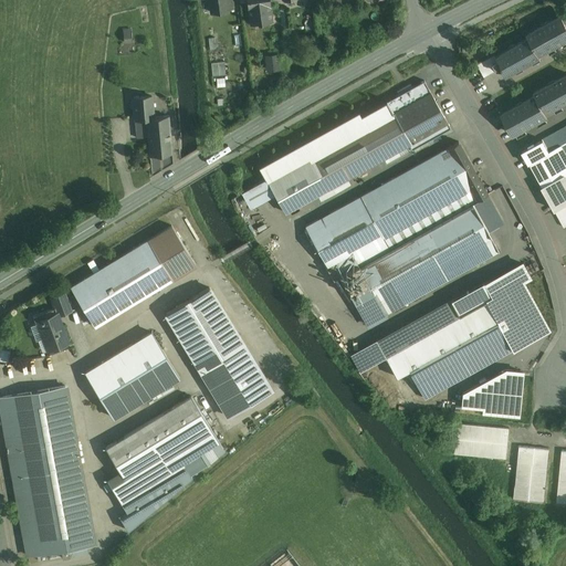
[(209,0),(210,12),(232,9),(230,0),(209,0)]
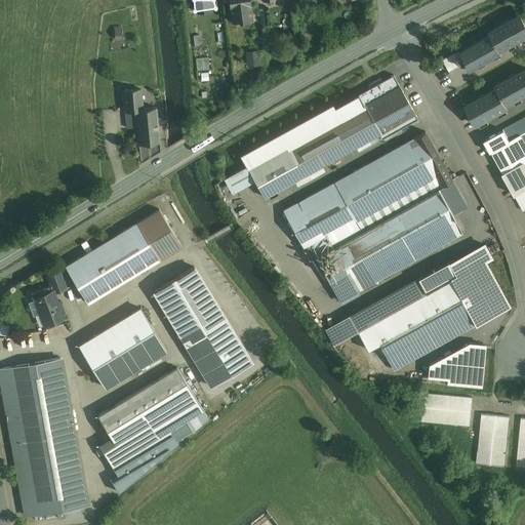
[(248,0),(230,0),(231,8),(230,8),(232,22),(236,21),(236,22),(239,22),(239,21),(253,18),(251,5),(249,5),(249,1),(248,0)]
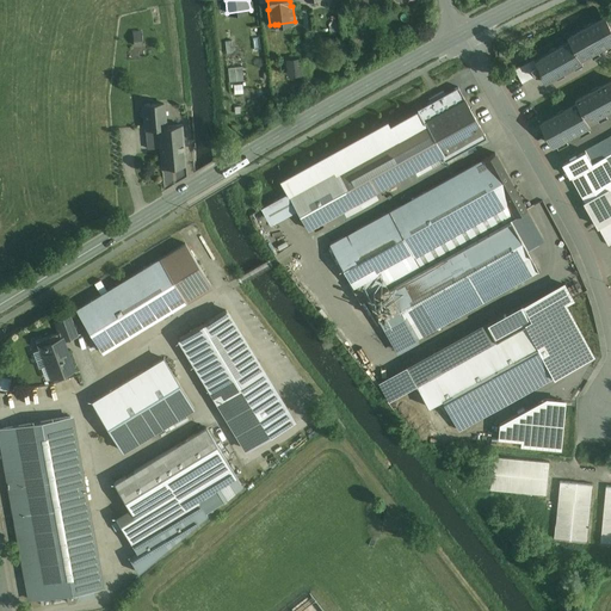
[(606,17),(569,37),(572,41),(581,59),(610,42),(610,24),(606,17)]
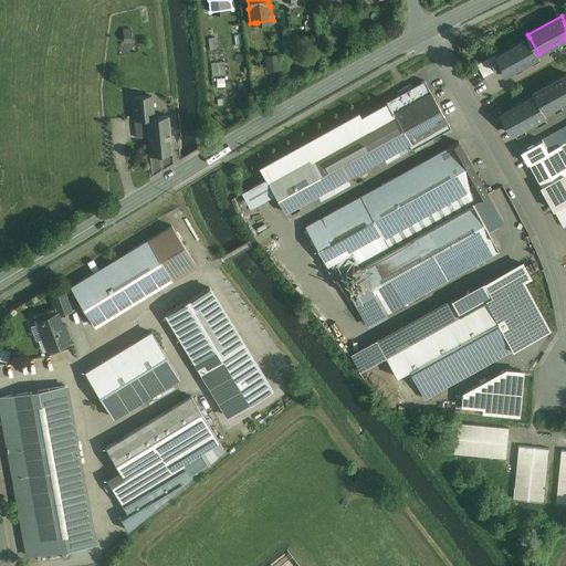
[(135,41),(134,29),(125,29),(125,41),(135,41)]
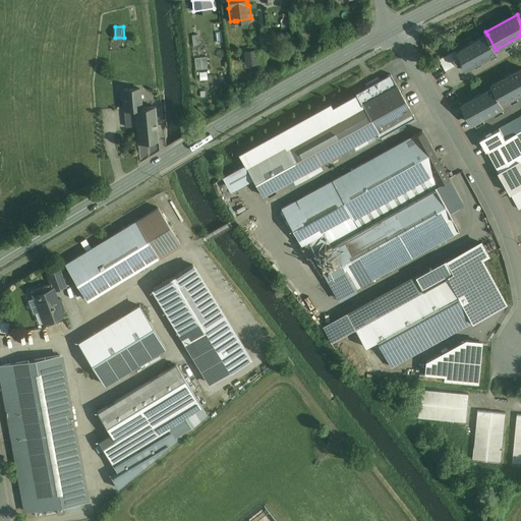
[(487,35),(456,52),(461,61),(466,70),(474,65),(473,63),(480,60),(481,62),(489,57),(488,55),(496,51),(497,53),(498,53),(496,50),(487,35)]
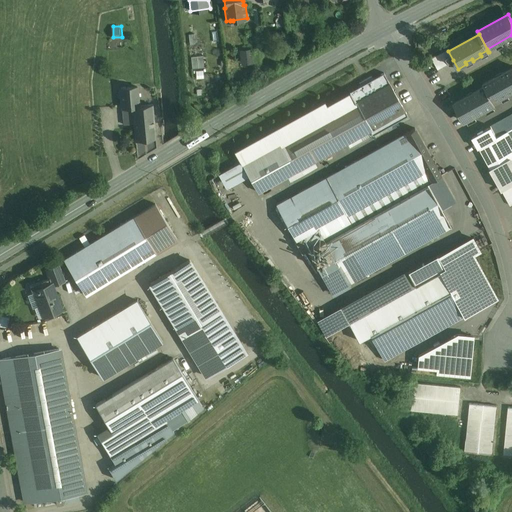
[(251,50),(240,51),(241,55),(243,54),(244,63),(253,62),(251,50)]
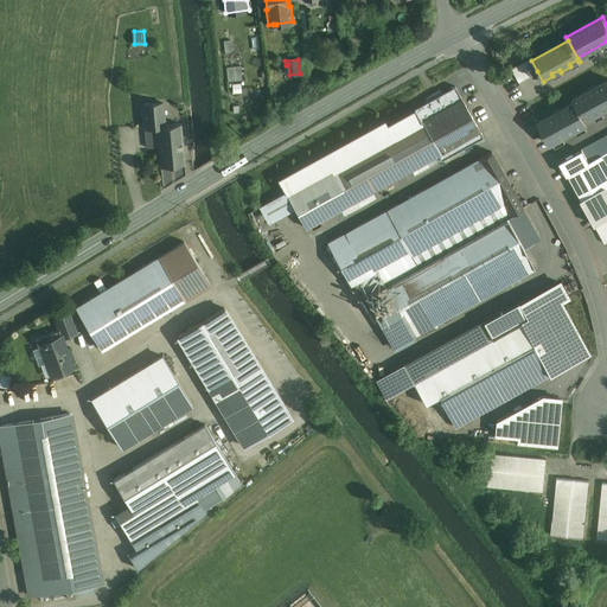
[(530,59),(511,70),(518,82),(537,71),(531,61),(530,59)]
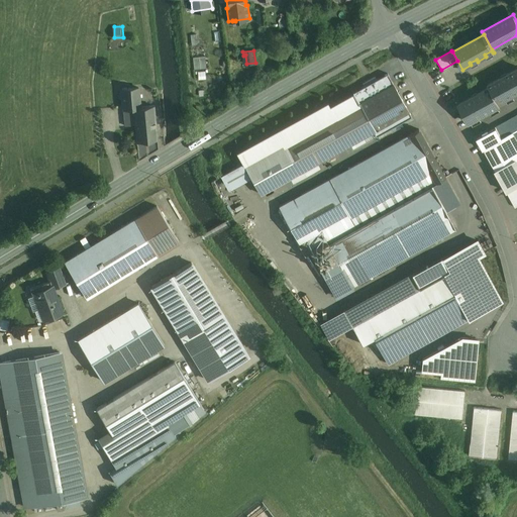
[(205,56),(193,57),(194,69),(206,68),(205,56)]
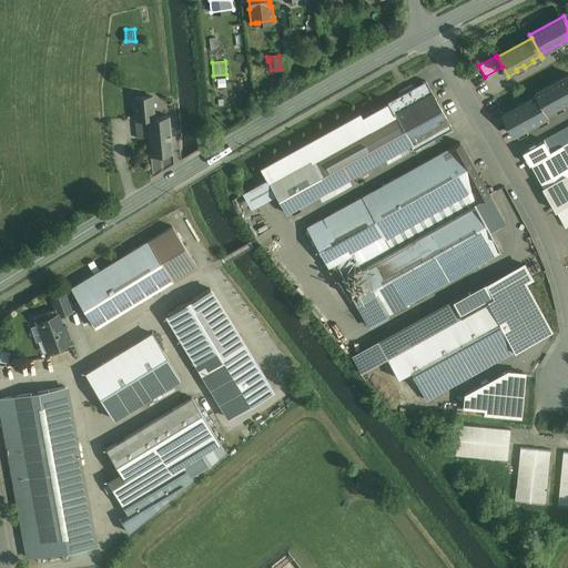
[(567,74),(537,92),(538,95),(548,112),(567,101),(567,74)]
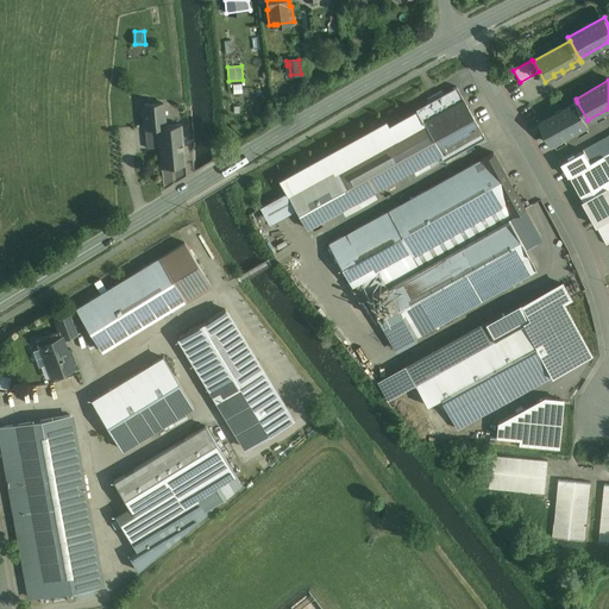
[(424,121),(464,99),(457,87),(416,110),(424,121)]
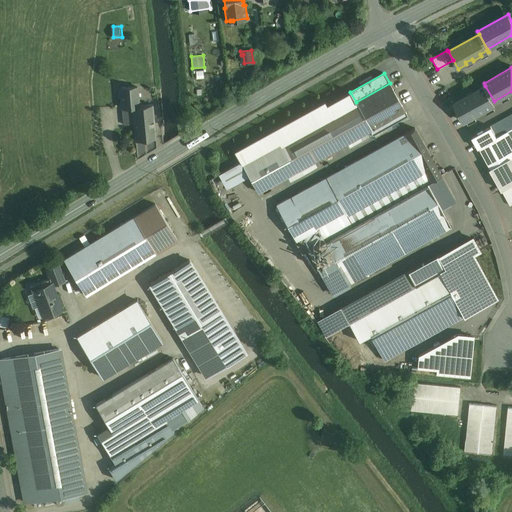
[(281,144),(280,141),(241,162),(249,176),(258,193),(288,176),(314,162),(370,131),(373,135),(408,116),(390,83),(356,102),(281,144)]
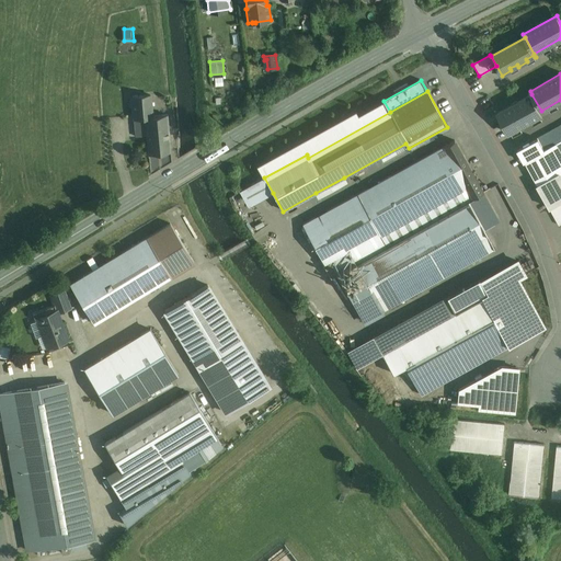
[(150,94),(133,96),(133,99),(130,101),(132,105),(134,107),(135,118),(145,117),(147,135),(145,116),(151,116),(150,94)]
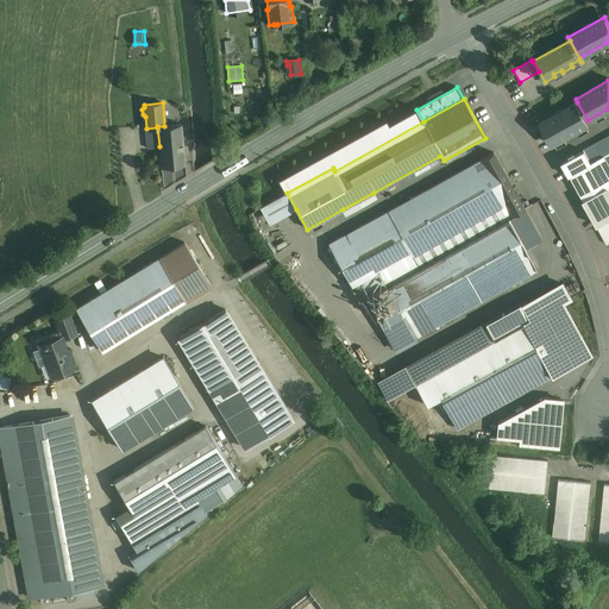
[(577,102),(540,123),(552,144),(589,124),(588,120),(577,102)]
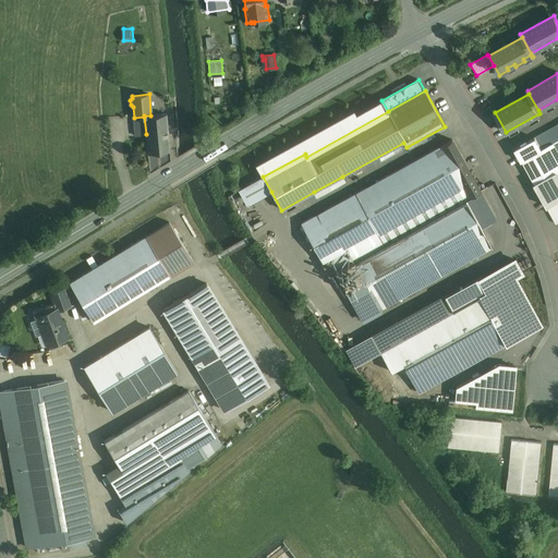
[(305,154),(306,157),(388,111),(381,100),(356,114),(354,110),(255,165),(262,178),(263,177),(305,154)]
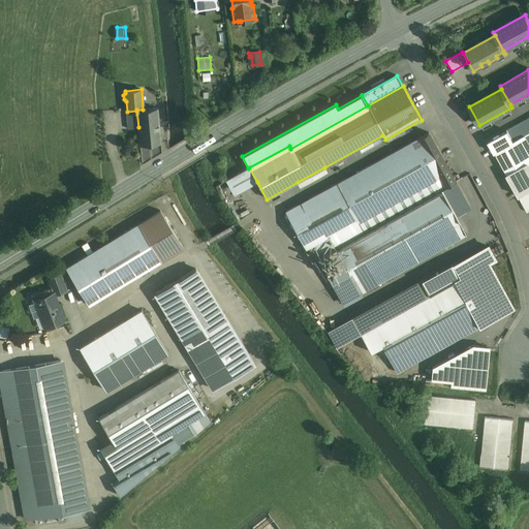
[(143,110),(136,110),(138,127),(141,145),(161,143),(158,109),(143,110)]
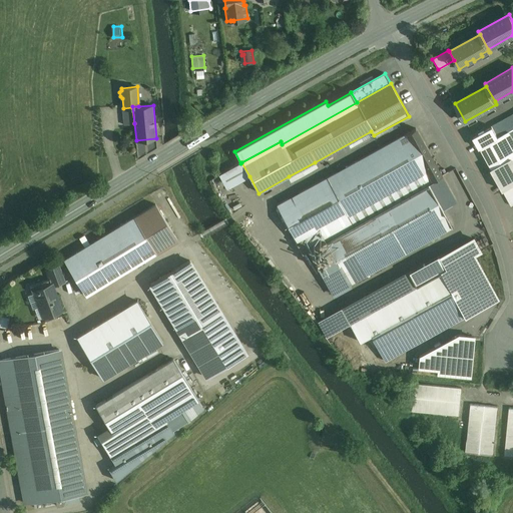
[(512,114),(492,126),(498,137),(509,131),(512,138),(512,114)]
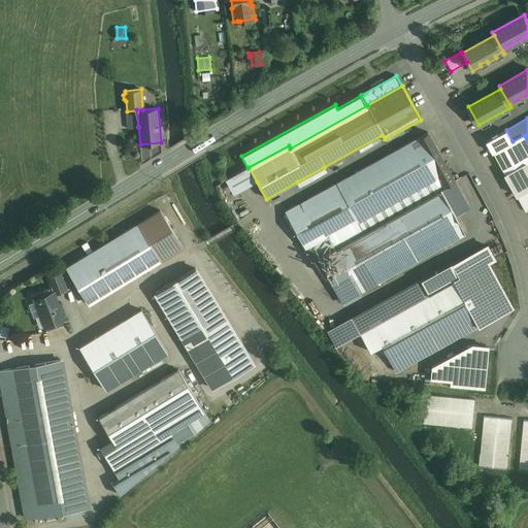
[(506,130),(488,141),(494,153),(495,152),(513,141),(506,130)]
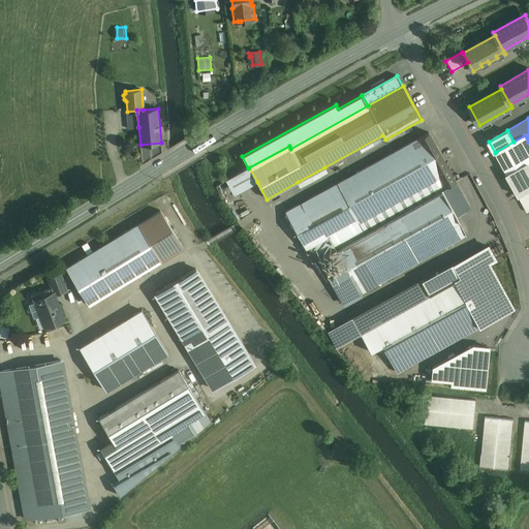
[(429,132),(346,179),(373,227),(441,189),(456,181),(429,132)]
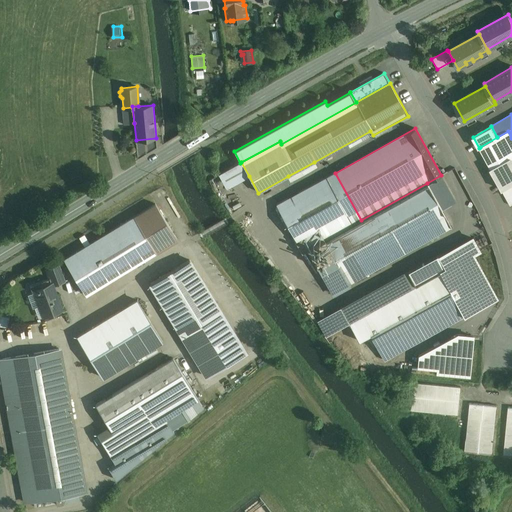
[(511,138),(508,131),(497,137),(480,147),(492,168),(511,158),(511,157),(511,138)]
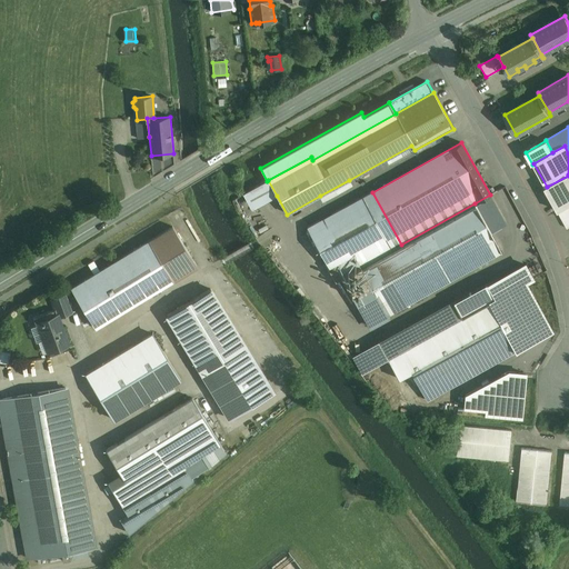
[(568,177),(568,176),(547,187),(545,188),(558,211),(568,205),(568,177)]
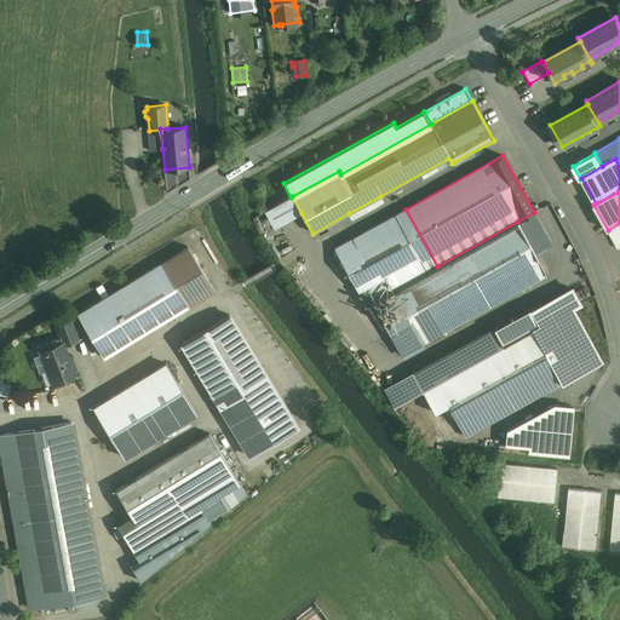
[(275,229),(302,213),(292,196),(291,197),(265,212),(275,229)]
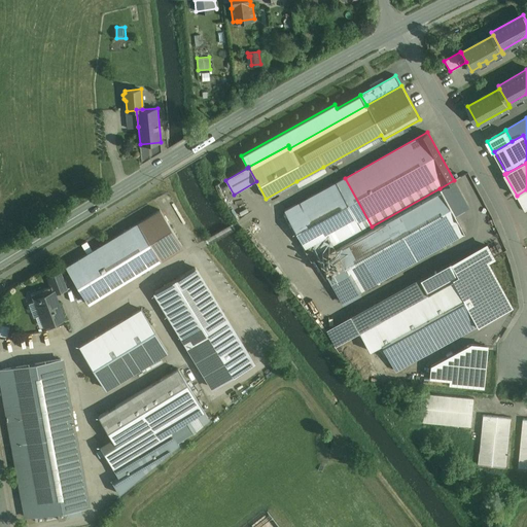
[(323,167),(296,181),(300,187),(326,172),(323,167)]
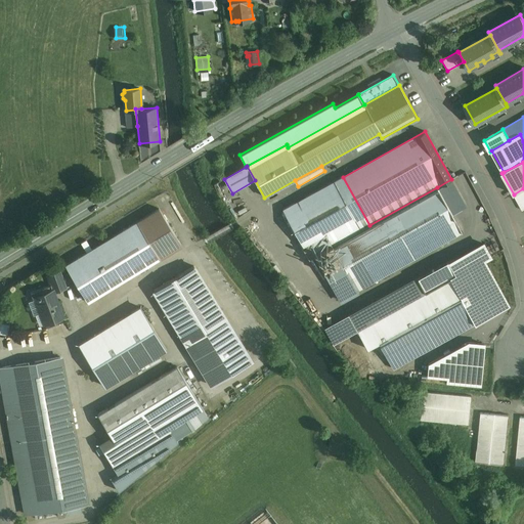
[(369,225),(343,177),(282,210),(303,247),(308,244),(325,234),(332,246),(314,255),(329,280),(346,271),(357,291),(462,232),(437,187),(369,225)]
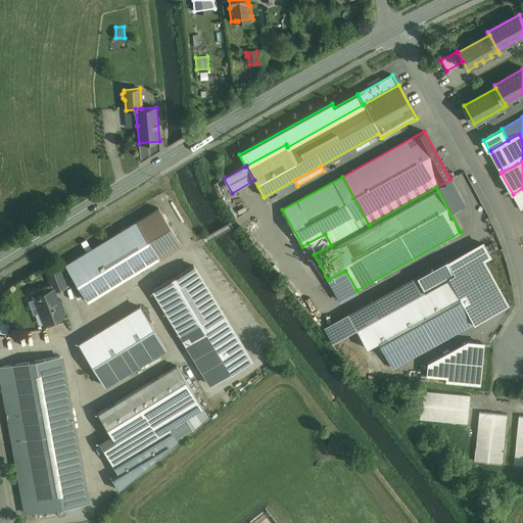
[(522,188),(513,194),(521,210),(522,208),(522,188)]
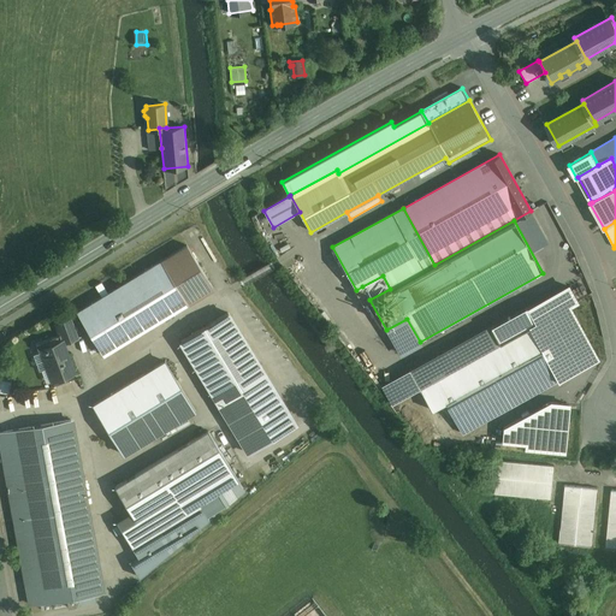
[(187,246),(77,312),(104,354),(212,288),(187,246)]
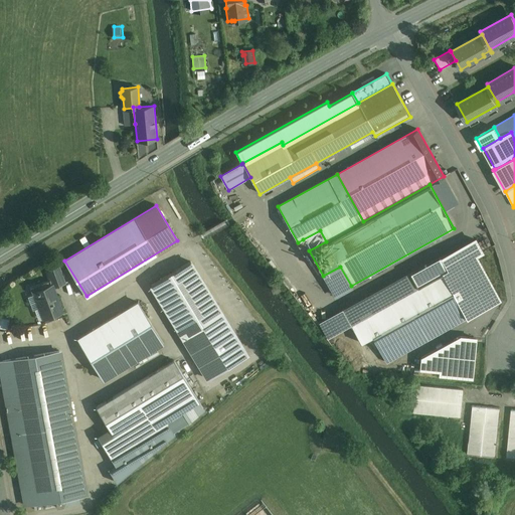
[(320,230),(303,239),(309,250),(326,241),(320,230)]
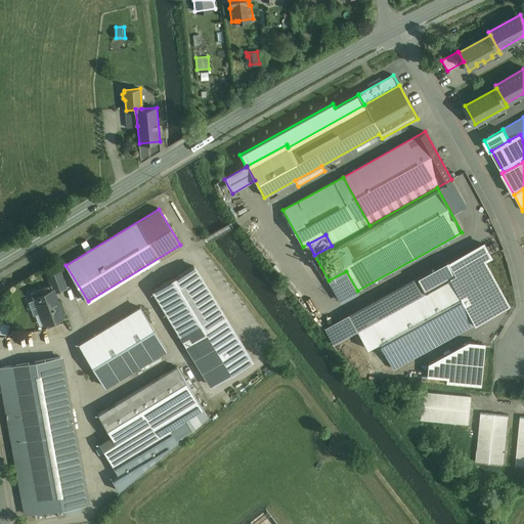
[(448,262),(455,275),(450,278),(475,323),(508,305),(482,260),(489,256),(482,244),(448,262)]
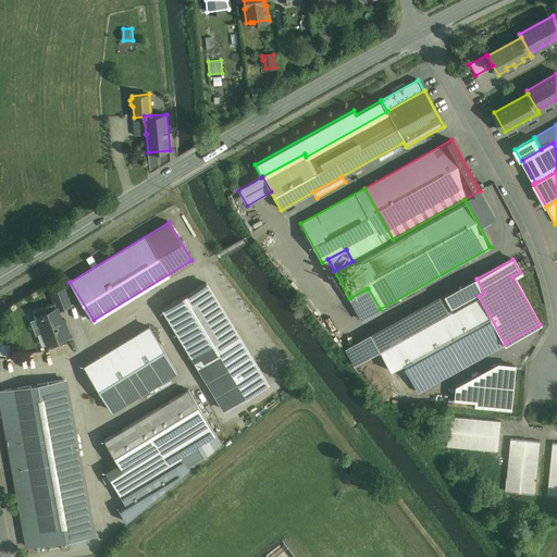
[(477,279),(444,296),(452,311),(479,296),(484,293),(477,279)]
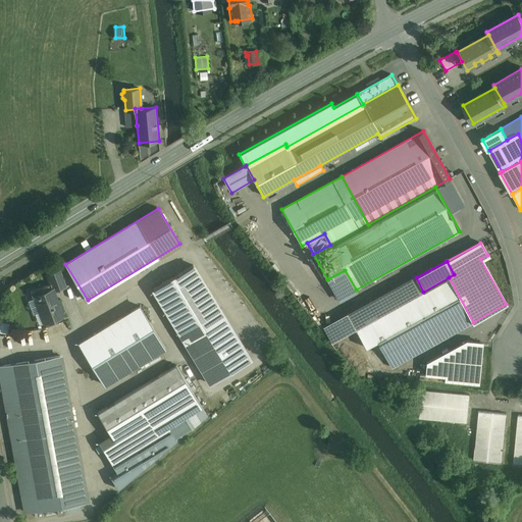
[(251,360),(193,265),(153,290),(211,383),(251,360)]
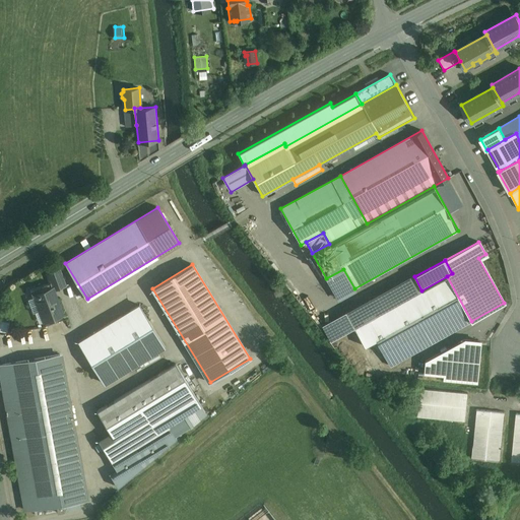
[(60,269),(53,272),(57,283),(64,281),(60,269)]
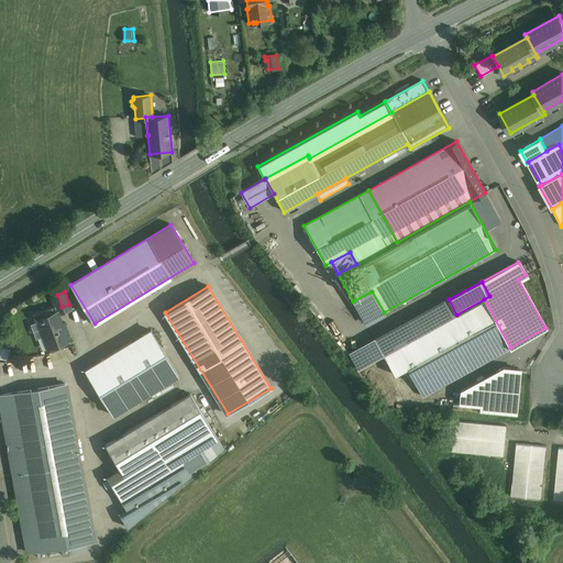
[(384,312),(372,291),(353,301),(363,319),(370,321),(384,312)]
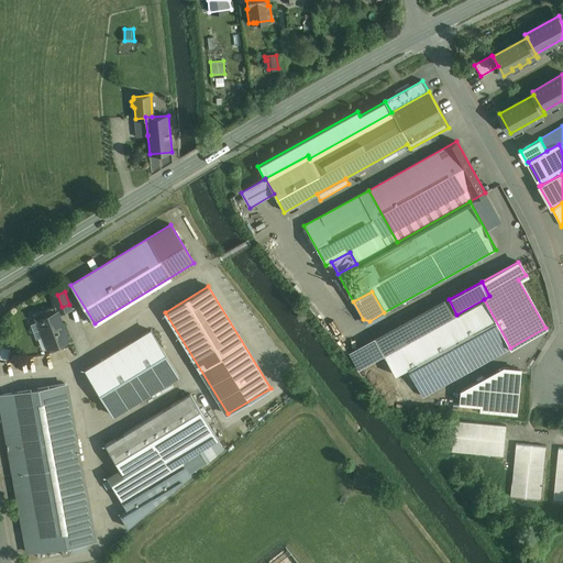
[(62,307),(57,295),(52,297),(57,312),(57,313),(70,308),(69,305),(62,307)]
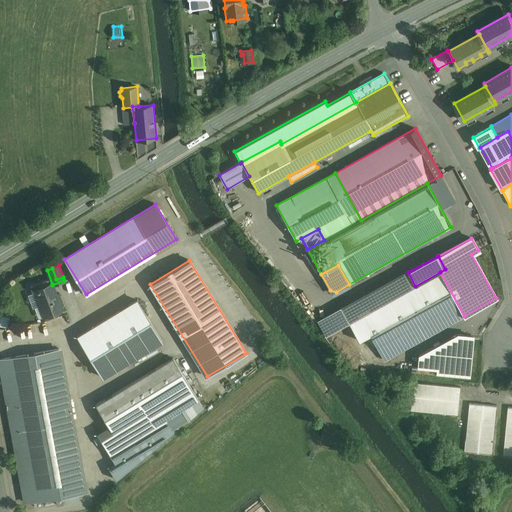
[(408,272),(341,309),(348,323),(360,316),(415,286),(408,272)]
